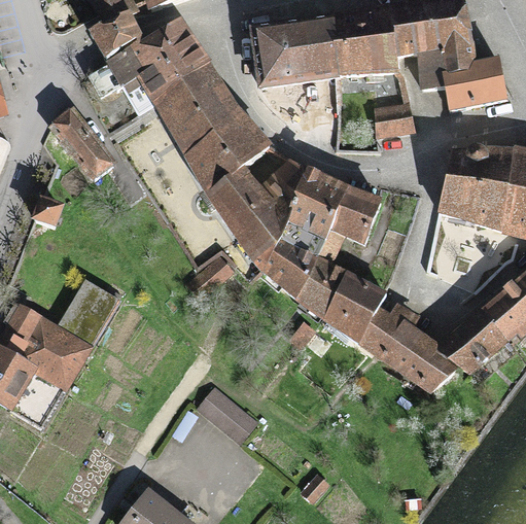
[(95,0),(102,16),(104,22),(132,7),(135,13),(170,0),(95,0)]
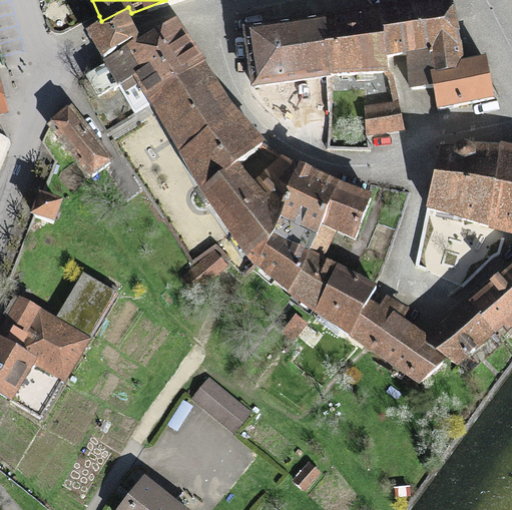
[(377,1),(385,55),(396,54),(404,53),(408,84),(434,81),(431,68),(464,62),(463,57),(455,2),(450,2),(450,0),(383,0),(377,1)]
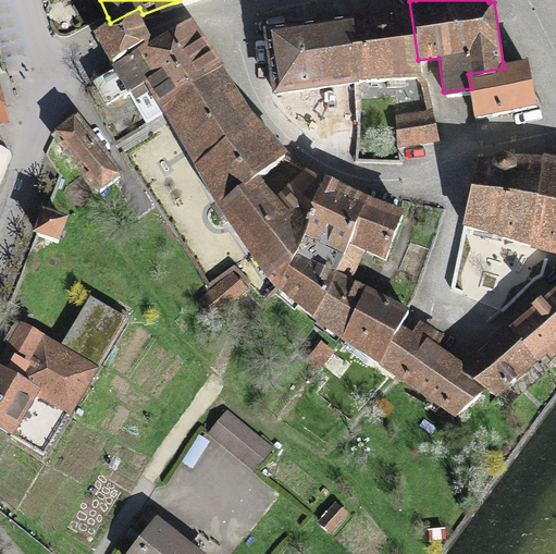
[(353,12),(354,19),(361,81),(422,75),(418,60),(409,1),(353,12)]
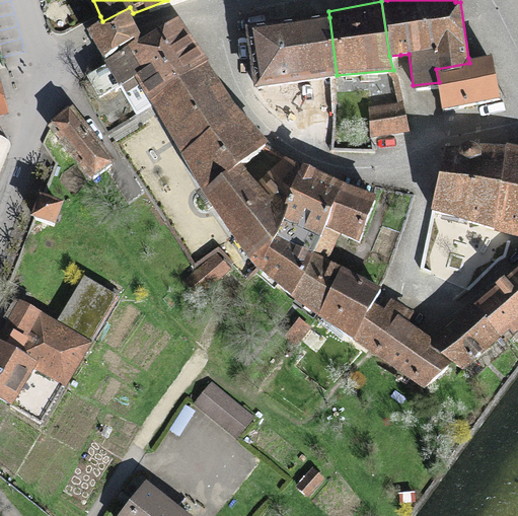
[(99,49),(106,62),(145,35),(140,27),(133,13),(130,7),(102,21),(88,28),(99,49)]
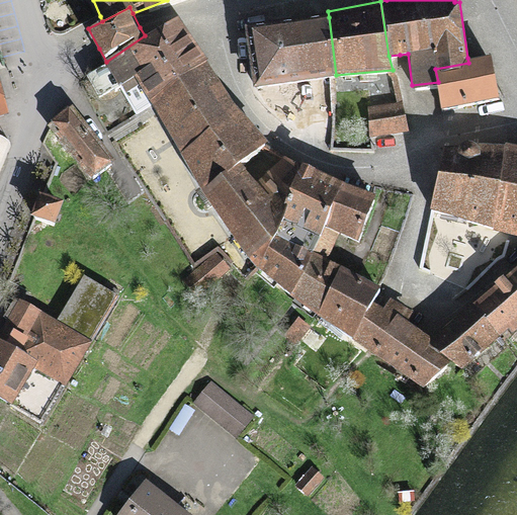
[(145,35),(106,62),(137,107),(149,99),(208,60),(177,14),(145,35)]
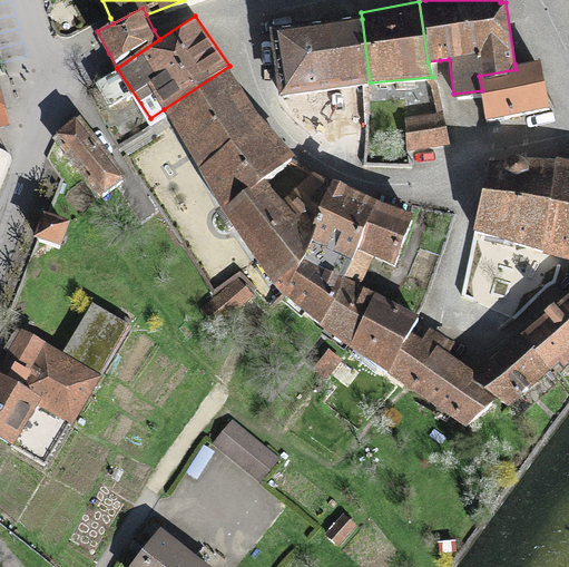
[(362,19),(274,29),(282,94),(294,91),(361,84),(370,82),(362,19)]
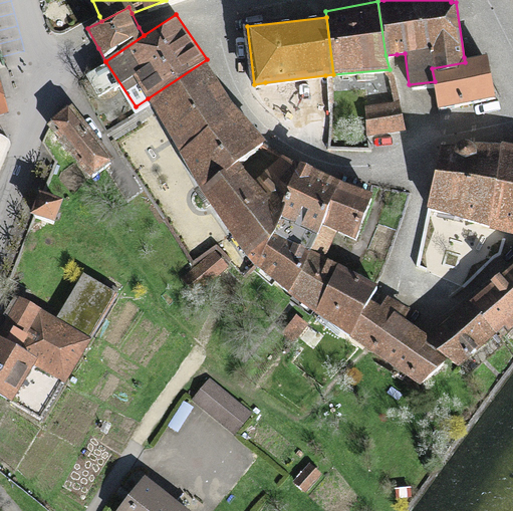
[(464,57),(465,62),(432,68),(435,81),(439,104),(493,95),(486,53),(464,57)]
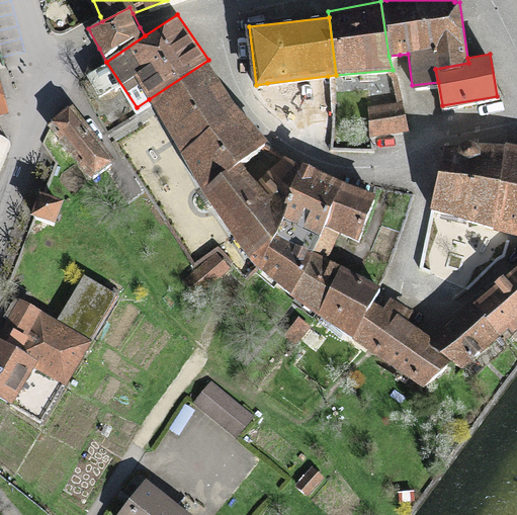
[(216,72),(208,60),(149,99),(180,150),(238,107),(216,72)]
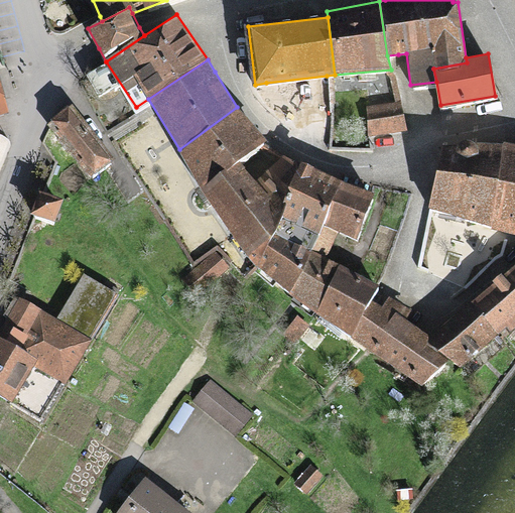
[(327,76),(266,83),(269,113),(278,124),(334,117),(327,76)]
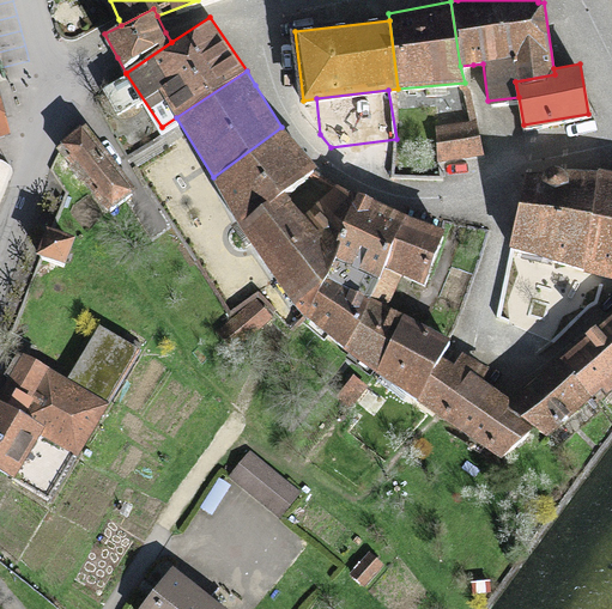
[(479,156),(474,120),(432,126),(437,160),(479,156)]
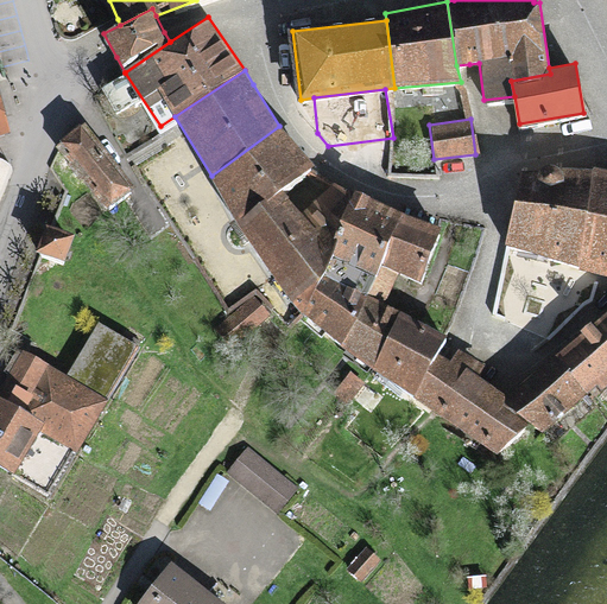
[(134,186),(81,120),(52,142),(106,209),(134,186)]
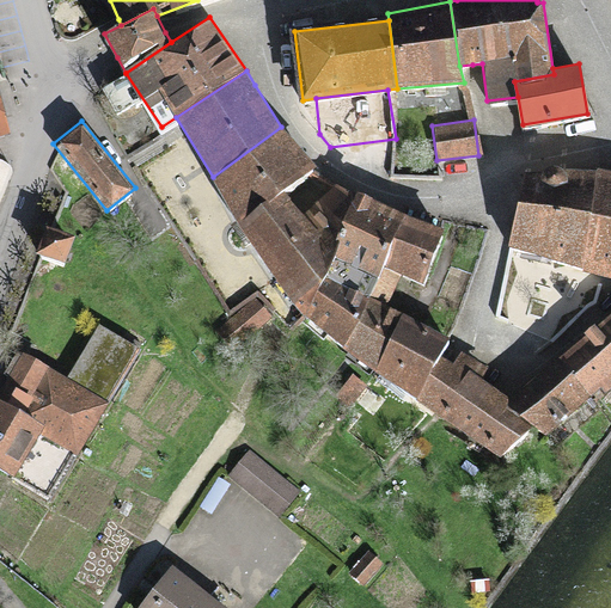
[(281,127),(213,177),(239,223),(298,308),(321,282),(323,276),(333,255),(335,241),(318,227),(301,212),(281,191),(288,186),(311,170),(313,164),(281,127)]
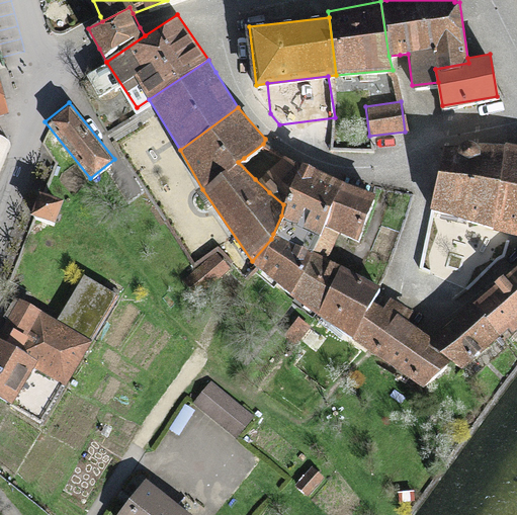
[(503,145),(490,227),(516,234),(516,143),(504,141),(503,145)]
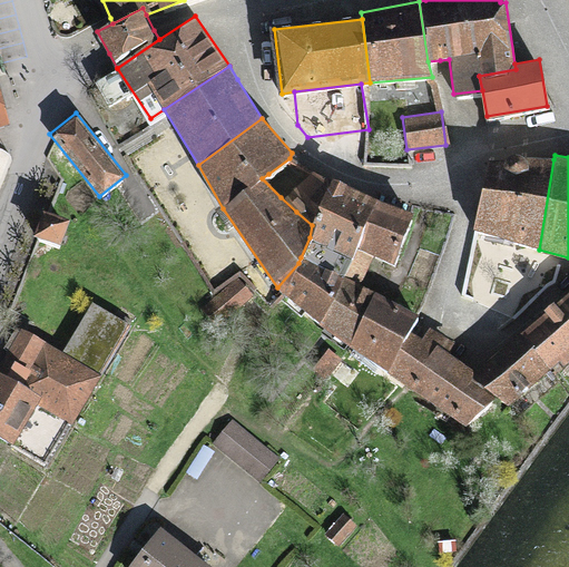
[(539,250),(553,159),(487,159),(472,227),(517,244),(539,250)]
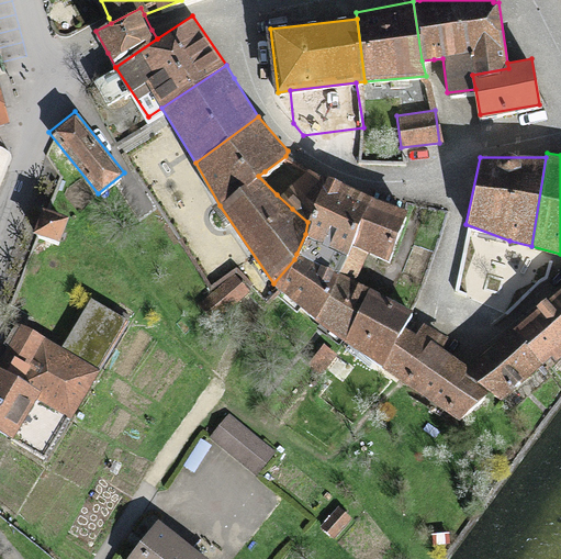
[(307,222),(326,179),(307,168),(277,194),(292,209),(307,222)]
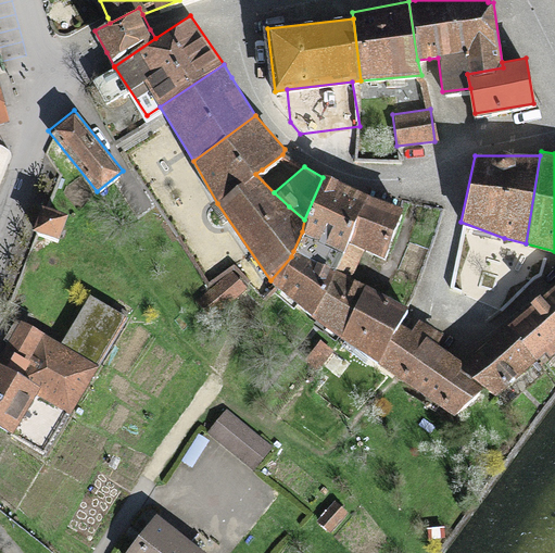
[(304,220),(302,231),(336,247),(342,250),(347,240),(365,195),(323,177),(304,220)]
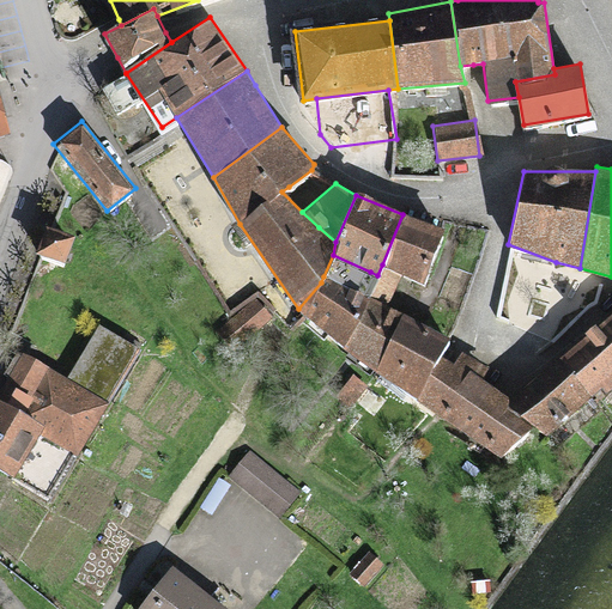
[(403,214),(382,265),(403,273),(423,281),(443,231),(403,214)]
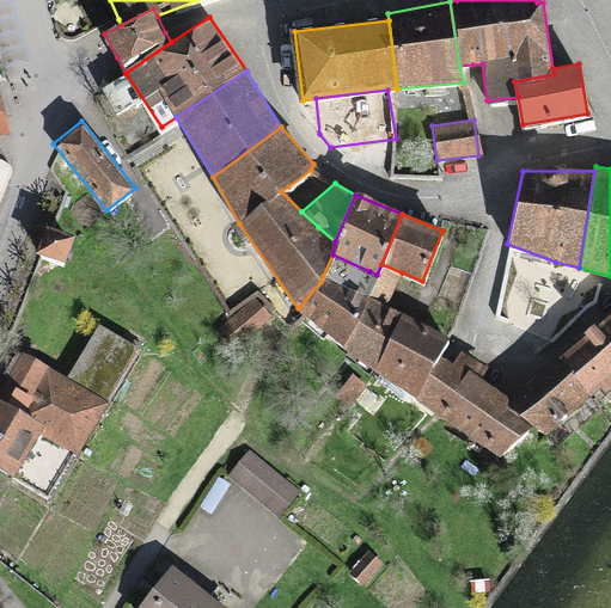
[(72,237),(48,232),(42,257),(66,262),(72,237)]
